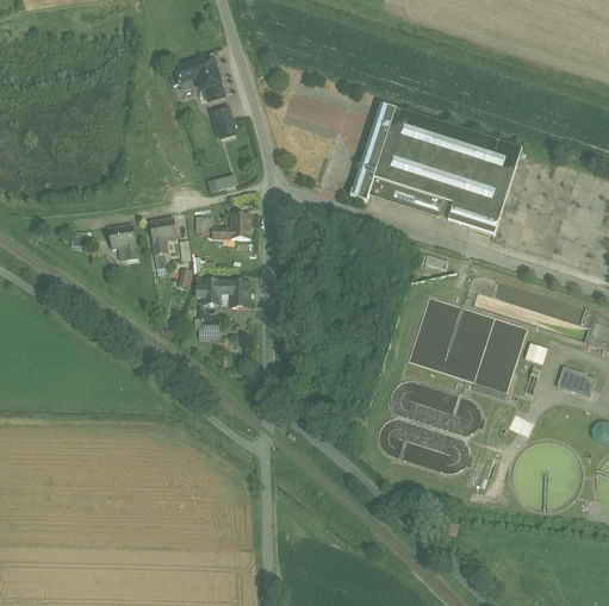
[(207,58),(197,62),(174,69),(179,83),(180,83),(181,91),(192,87),(190,80),(197,77),(202,91),(205,89),(209,100),(224,95),(221,83),(219,83),(217,74),(215,63),(209,64),(207,58)]
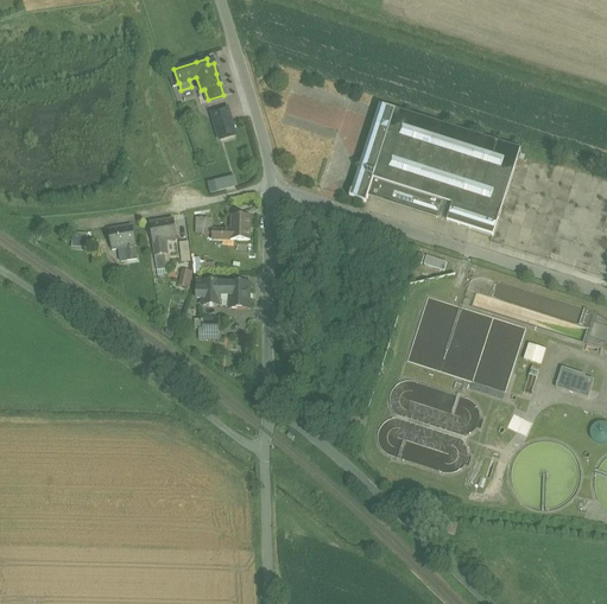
[(178,83),(174,69),(166,71),(171,86),(178,83)]
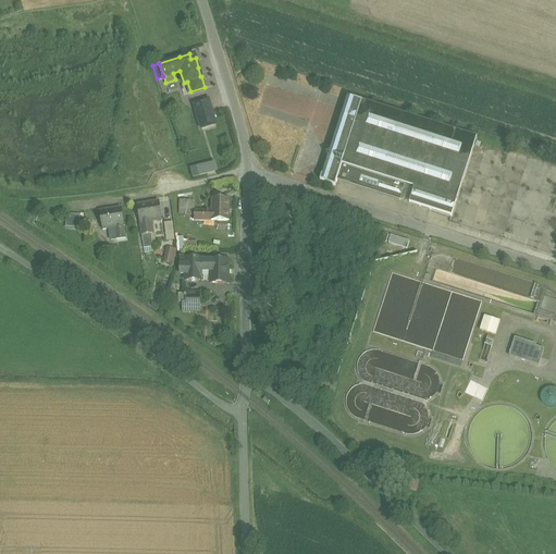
[(347,95),(330,149),(330,148),(325,151),(328,155),(322,173),(321,173),(319,179),(334,183),(335,180),(336,180),(342,162),(361,99),(349,95),(347,95)]
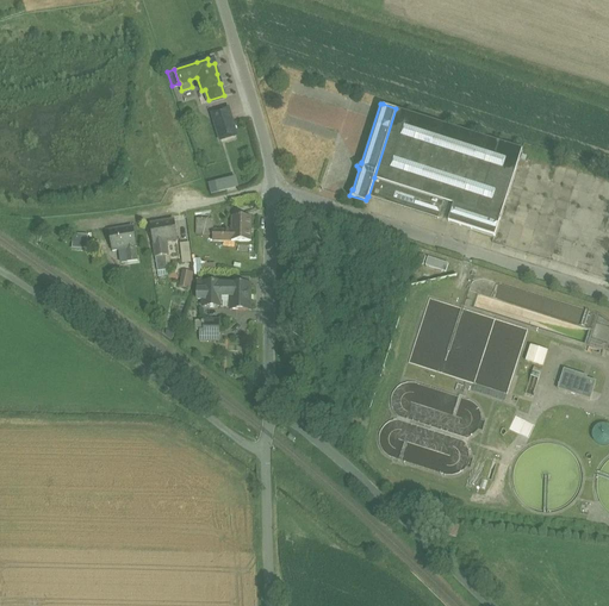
[(228,106),(212,111),(219,137),(235,132),(228,106)]
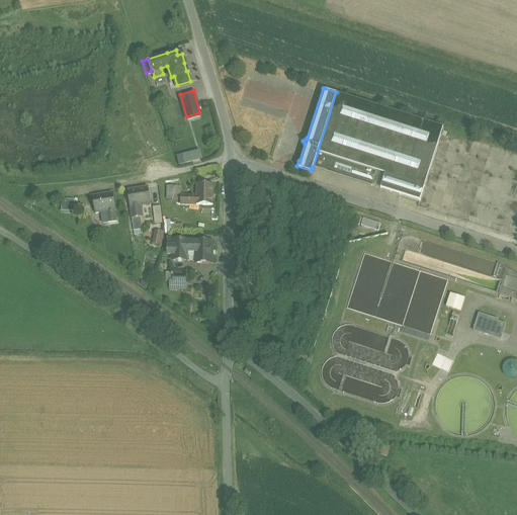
[(443,125),(336,92),(318,151),(375,169),(371,184),(419,199),(443,125)]
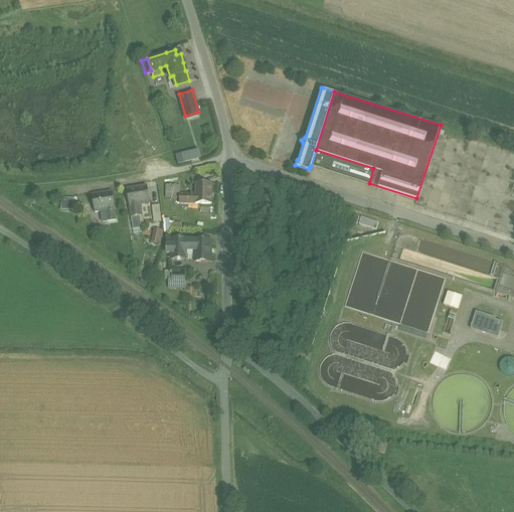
[(198,147),(176,153),(179,162),(201,156),(198,147)]
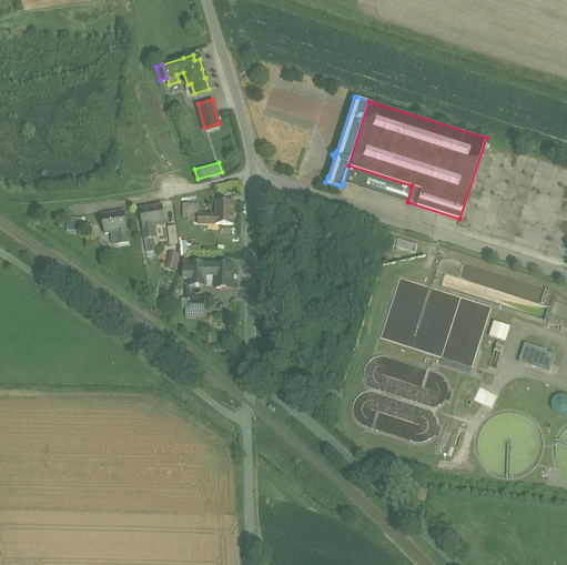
[(412,185),(348,165),(343,181),(407,202),(412,185)]
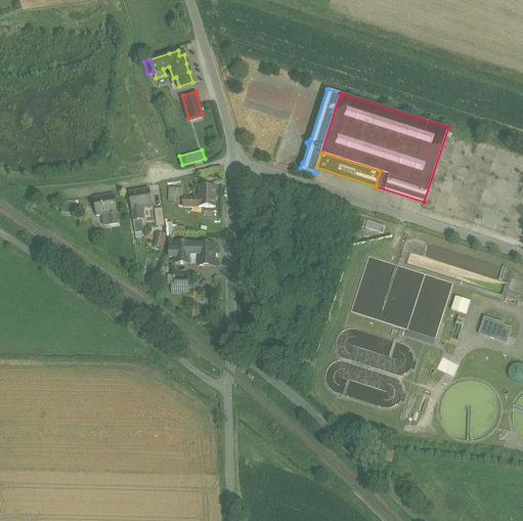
[(216,184),(199,183),(199,196),(199,205),(215,205),(216,184)]
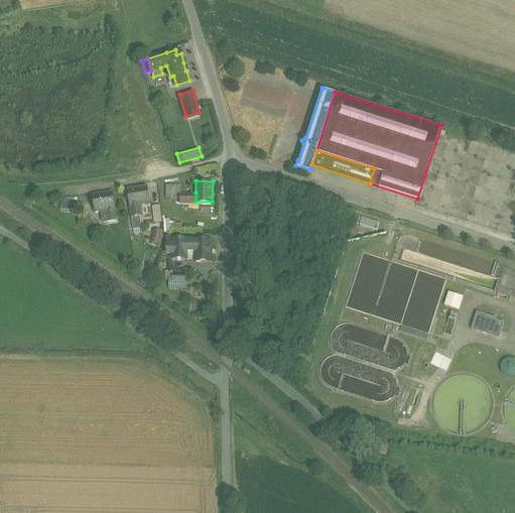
[(180,183),(166,182),(165,196),(179,197),(179,191),(180,183)]
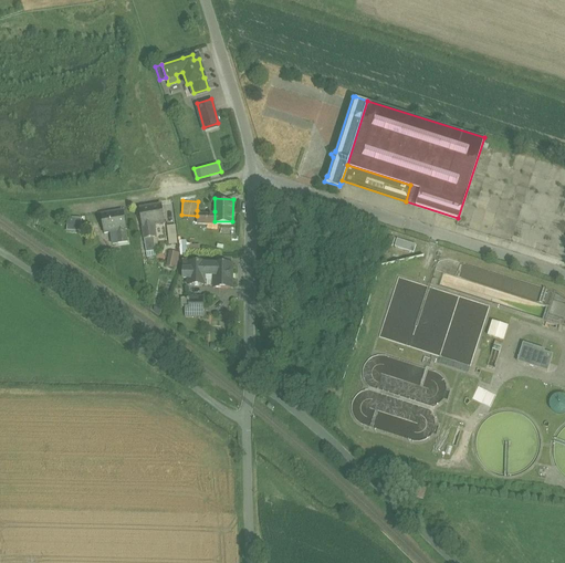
[(161,202),(139,206),(143,223),(154,221),(165,220),(161,202)]
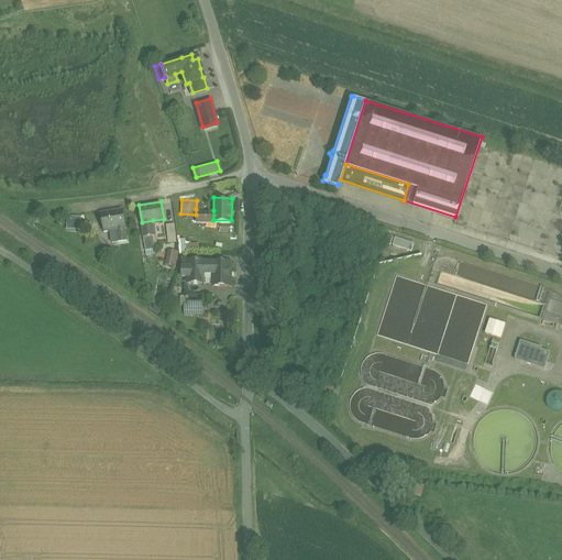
[(122,207),(100,211),(103,229),(116,227),(123,224),(125,224),(122,207)]
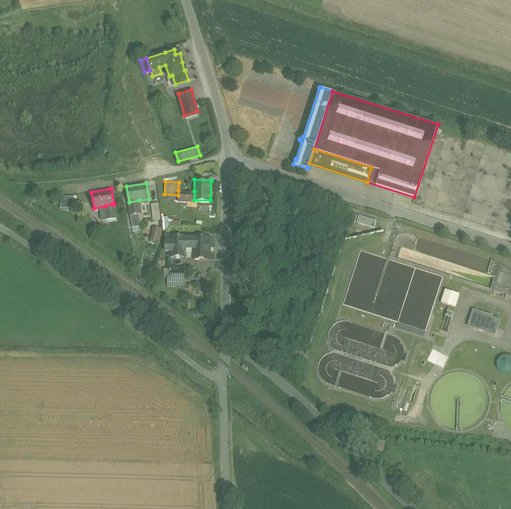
[(178,190),(178,195),(178,200),(194,200),(194,191),(178,190)]
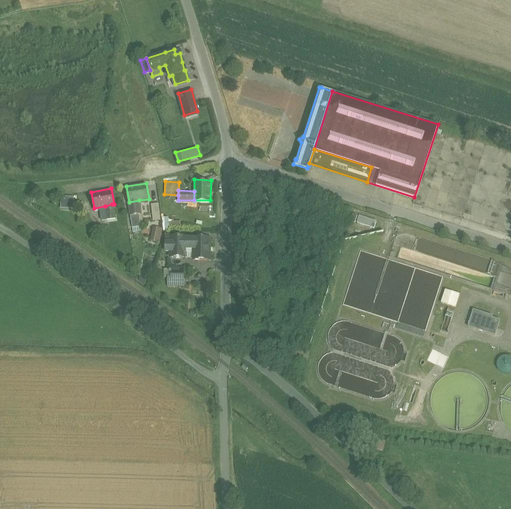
[(73,195),(61,194),(60,206),(72,207),(73,195)]
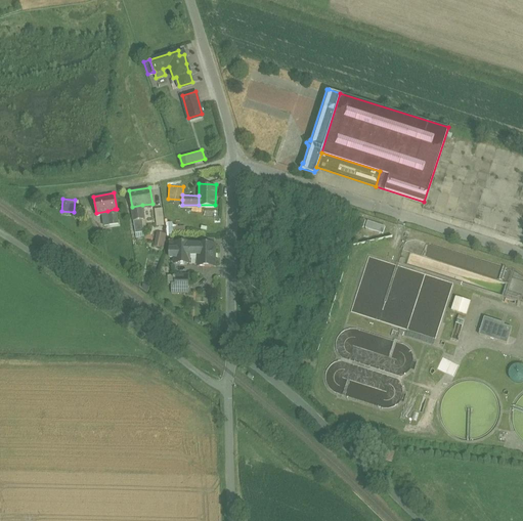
[(142,205),(132,207),(134,218),(144,216),(142,205)]
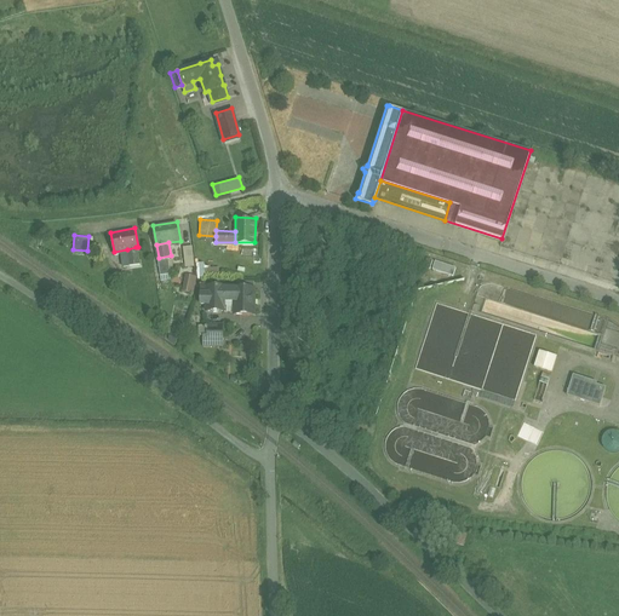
[(191,243),(183,245),(185,265),(194,264),(191,243)]
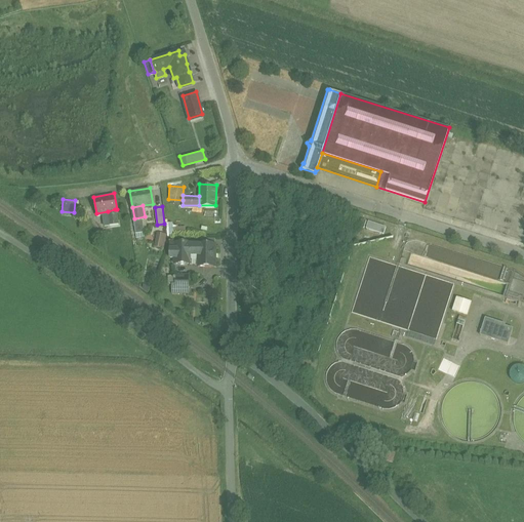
[(115,209),(108,211),(109,216),(110,223),(110,224),(118,222),(115,209)]
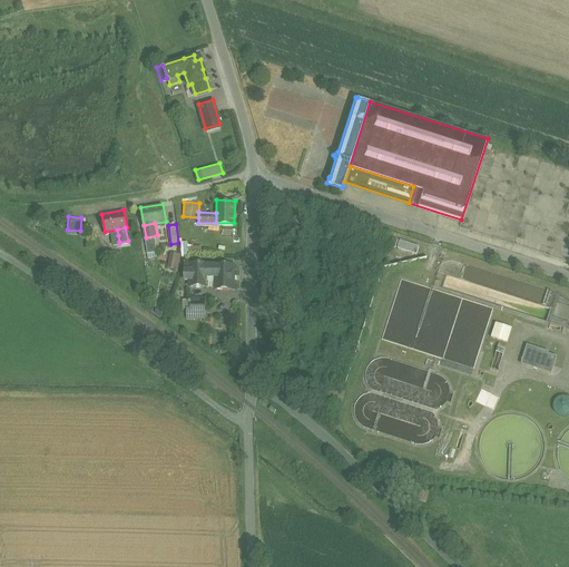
[(154,237),(145,238),(147,252),(156,250),(154,237)]
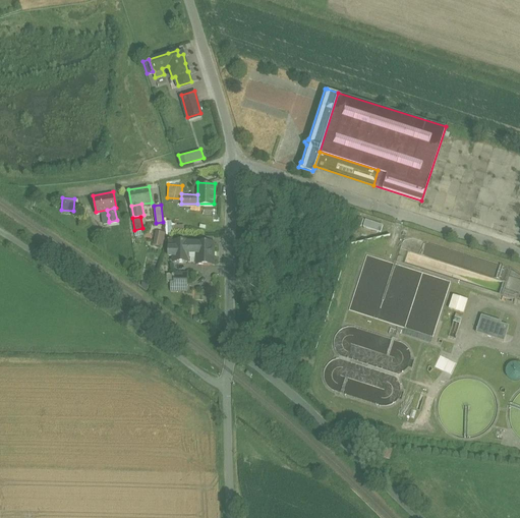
[(382,224),(364,218),(362,225),(380,230),(382,224)]
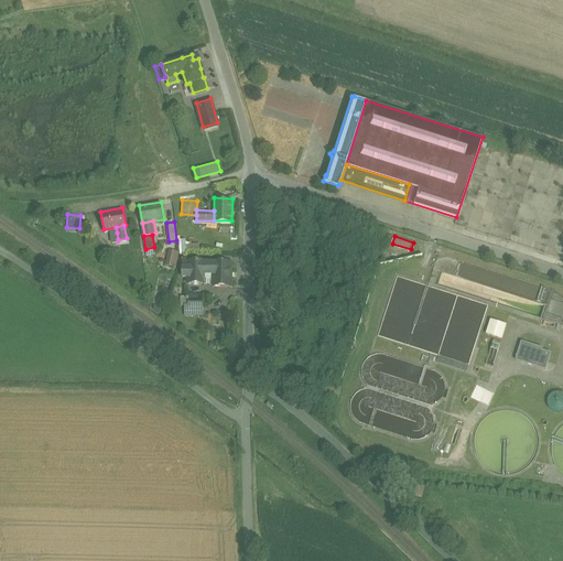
[(177,250),(169,248),(165,262),(174,265),(177,250)]
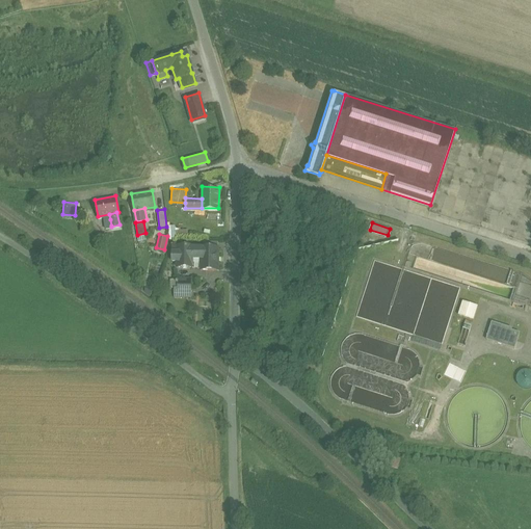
[(205,246),(192,246),(192,245),(177,244),(177,249),(173,249),(173,261),(177,261),(177,265),(192,265),(201,265),(201,268),(217,268),(217,246),(205,246)]
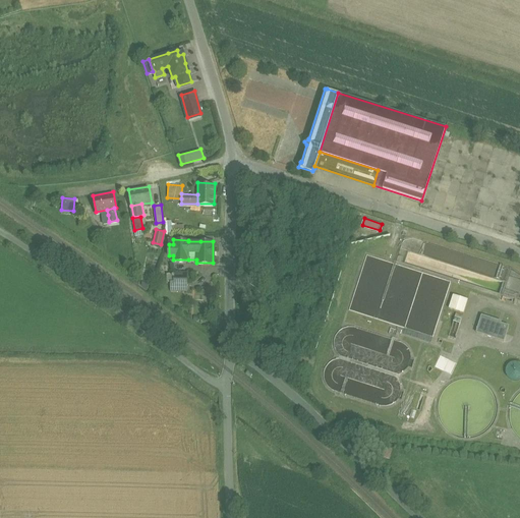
[(186,272),(173,272),(167,272),(167,280),(170,280),(170,287),(185,287),(185,288),(186,288),(186,272)]
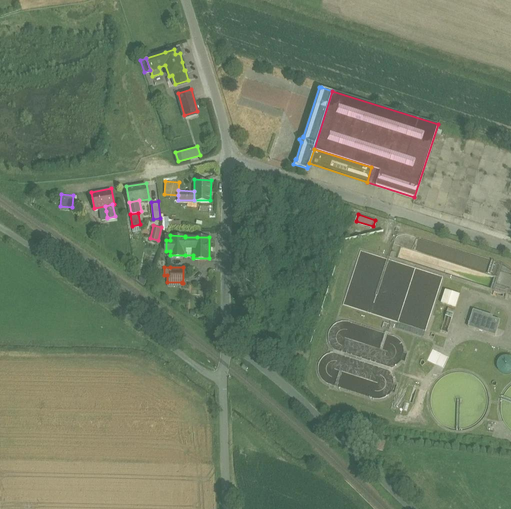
[(458,293),(444,288),(440,301),(454,306),(458,293)]
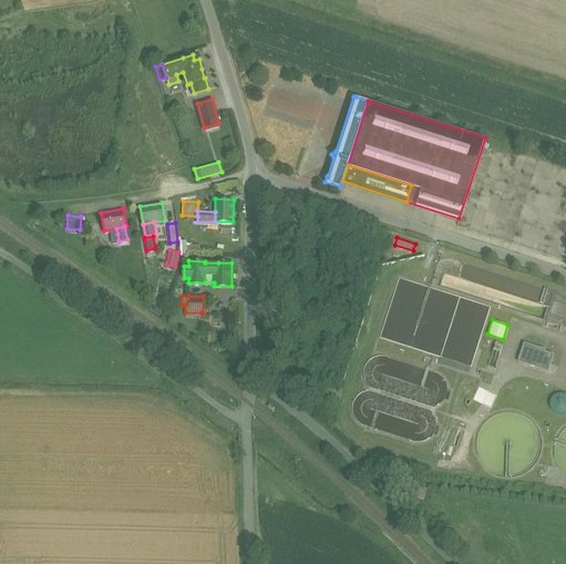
[(541,347),(530,344),(530,342),(528,342),(528,344),(523,342),(517,360),(547,369),(553,352),(541,349),(542,347),(541,347)]
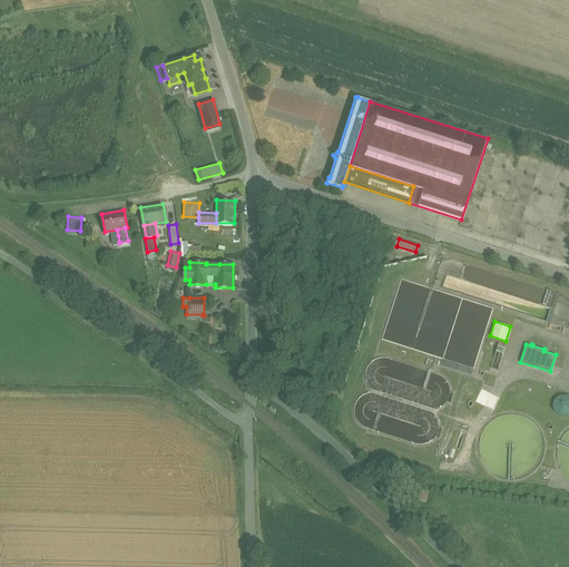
[(548,468),(545,467),(542,468),(540,478),(548,479),(549,477),(551,470),(548,469),(548,468)]
